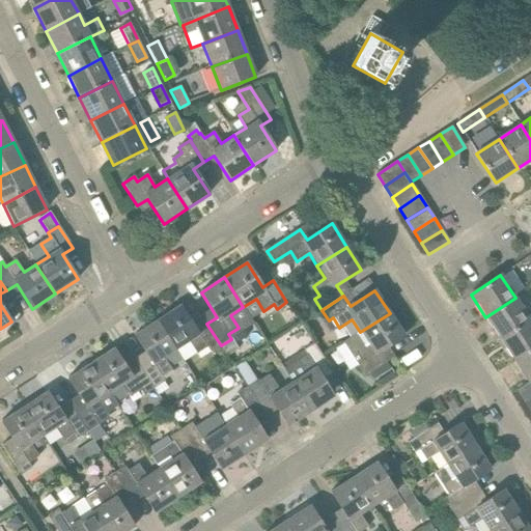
[(500,339),(530,320),(515,298),(485,317),(500,339)]
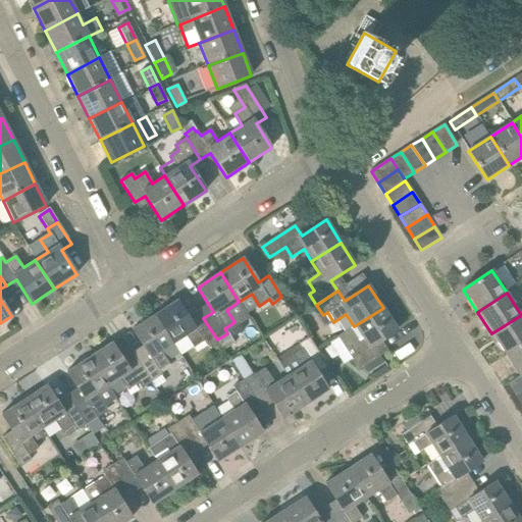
[(206,347),(217,340),(203,318),(193,325),(177,301),(154,315),(173,345),(186,336),(194,349),(203,343),(206,347)]
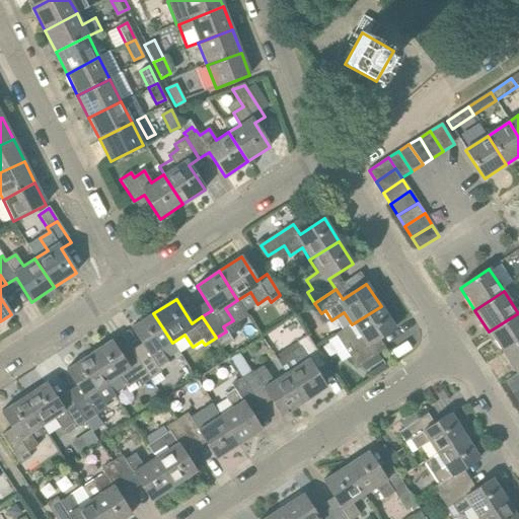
[(350,358),(356,368),(377,354),(371,344),(395,328),(381,306),(352,324),(360,338),(348,345),(354,355),(350,358)]
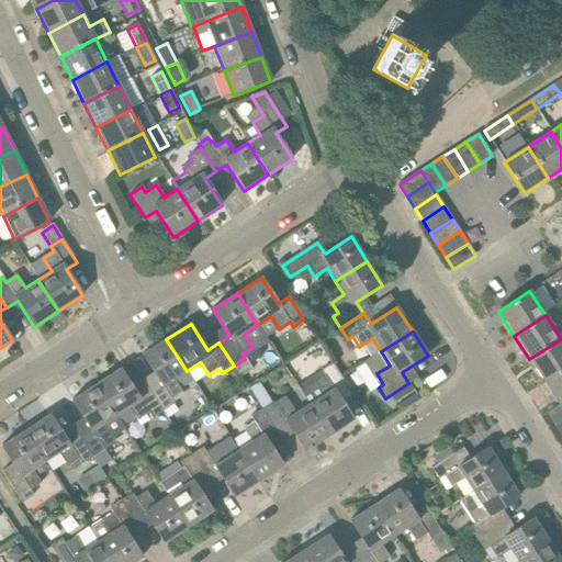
[(148,389),(163,412),(175,404),(171,400),(182,392),(173,379),(187,371),(166,339),(142,355),(159,382),(148,389)]
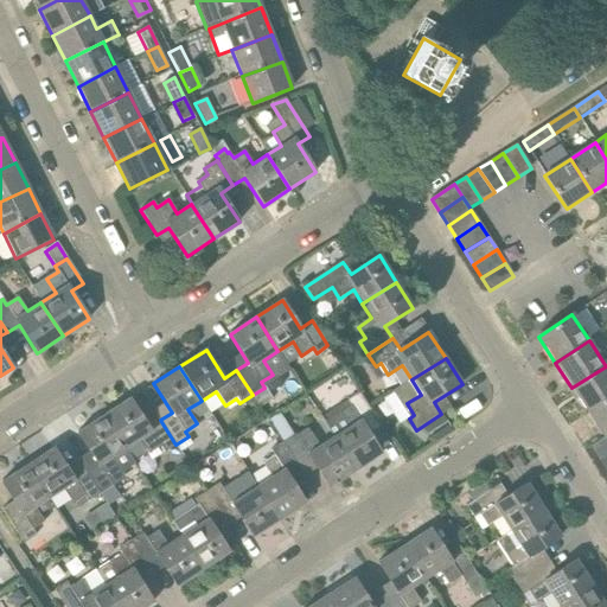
[(588,414),(606,402),(606,368),(606,366),(572,388),(588,414)]
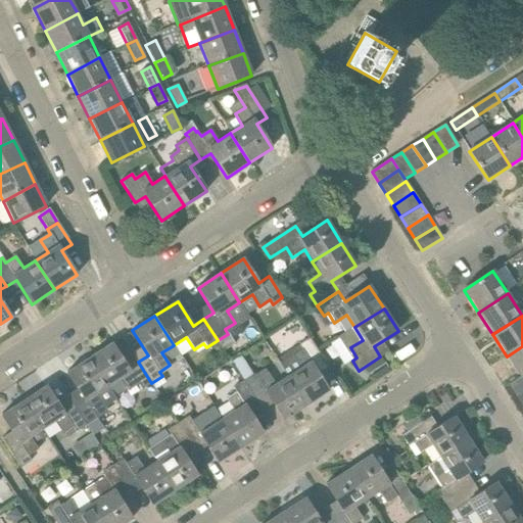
[(287,377),(306,407),(329,391),(313,368),(324,361),(310,338),(288,351),(299,369),(287,377)]
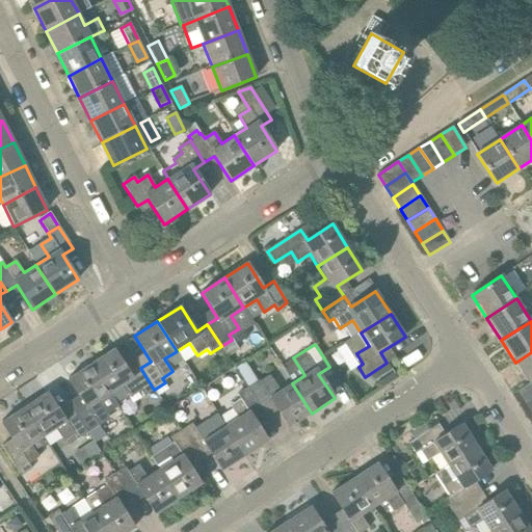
[(143,397),(154,390),(140,368),(130,375),(113,349),(90,365),(110,395),(123,387),(131,398),(140,392),(143,397)]
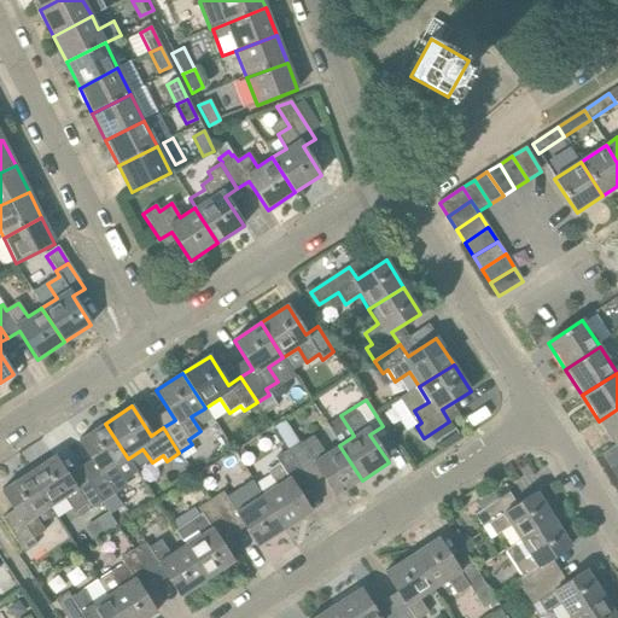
[(617,409),(599,421),(616,447),(617,444),(617,409)]
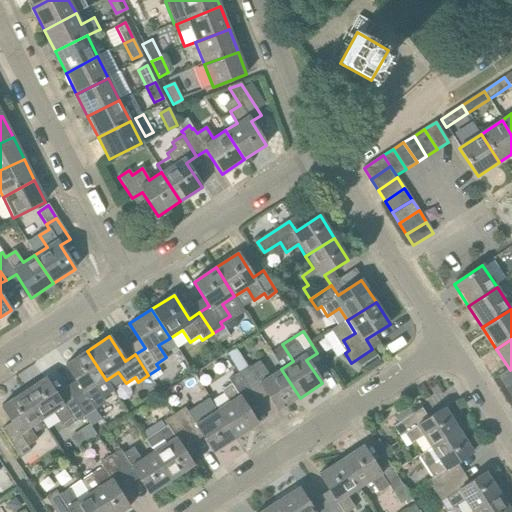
[(70,396),(84,417),(94,411),(95,412),(106,405),(95,387),(106,380),(87,351),(65,365),(80,389),(70,396)]
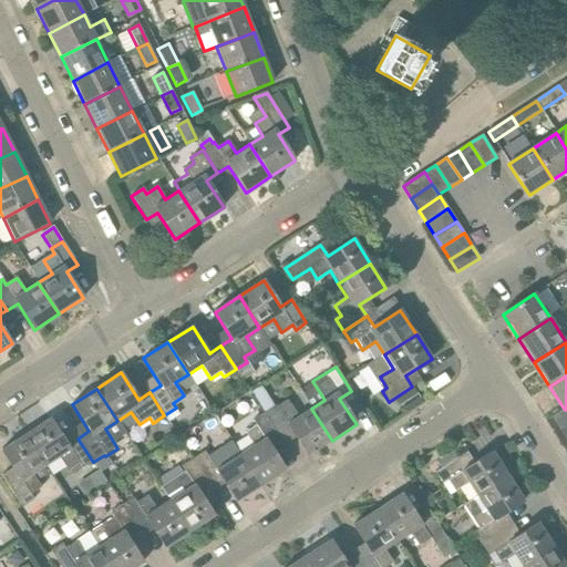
[(308,456),(332,441),(311,409),(298,416),(290,404),(289,404),(287,401),(272,410),(271,409),(264,413),(279,436),(290,430),(308,456)]
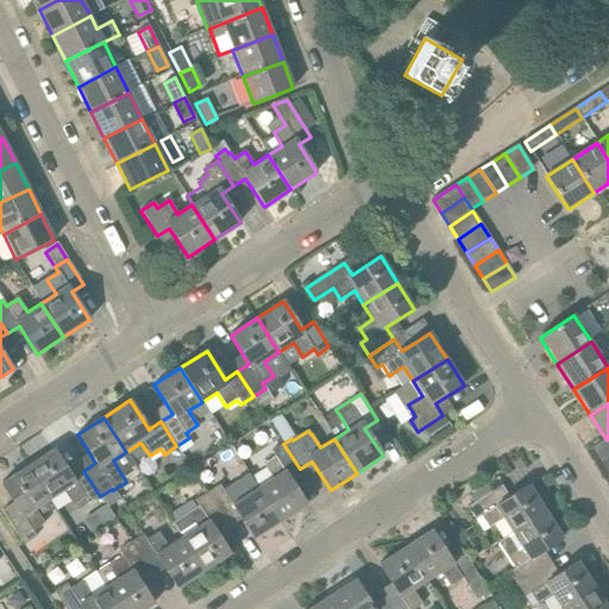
[(592,449),(602,463),(608,458),(608,438),(607,440),(592,449)]
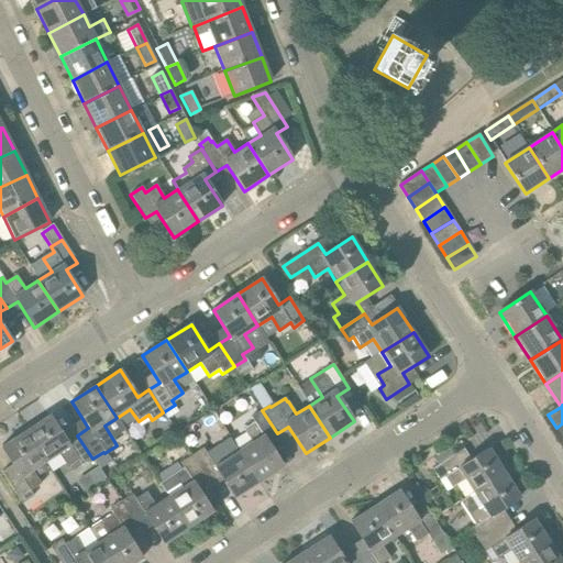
[(239,451),(258,483),(283,466),(266,441),(277,433),(262,410),(251,418),(254,423),(243,430),(252,443),(239,451)]
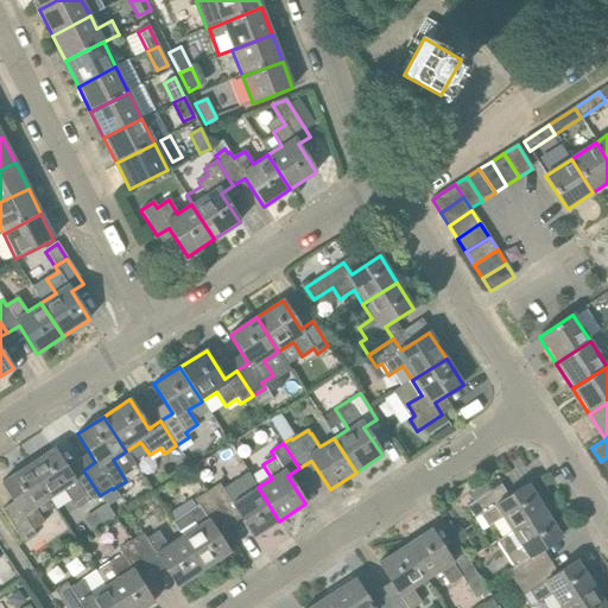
[(88,504),(100,495),(83,470),(71,477),(54,449),(27,466),(50,501),(64,492),(73,505),(84,498),(88,504)]
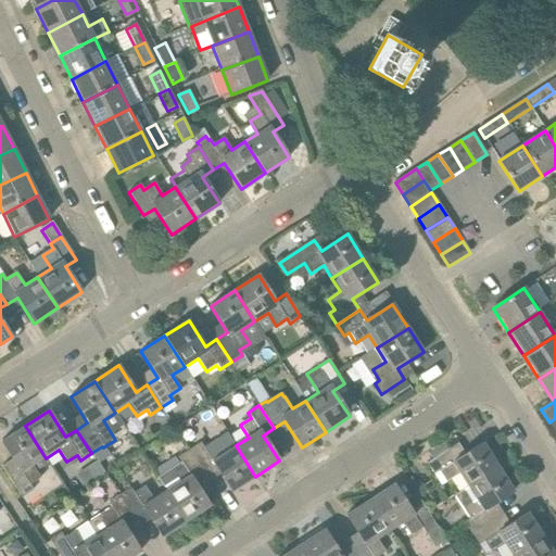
[(17,468),(7,475),(21,498),(33,491),(29,485),(41,479),(33,466),(46,458),(25,426),(1,442),(17,468)]
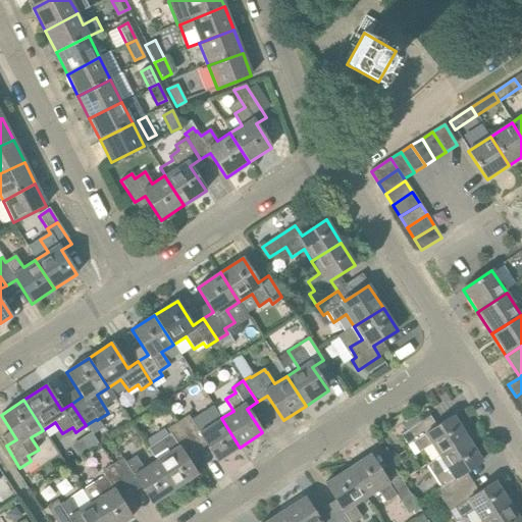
[(217,462),(240,448),(221,418),(209,426),(199,410),(176,423),(191,445),(202,437),(217,462)]
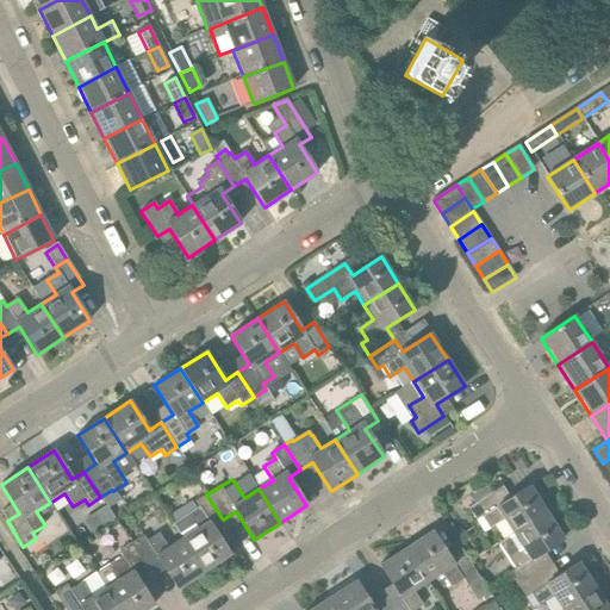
[(512,535),(547,514),(529,487),(502,506),(493,493),(470,510),(477,522),(483,518),(490,529),(503,521),(512,535)]
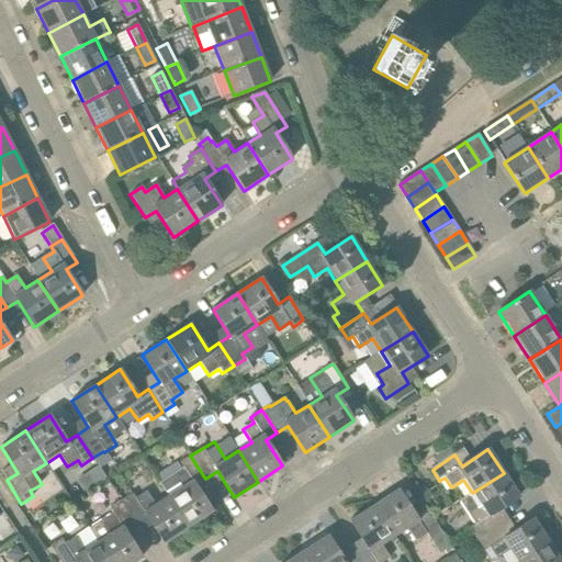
[(168,496),(188,528),(212,512),(195,485),(205,479),(190,456),(180,462),(183,468),(172,474),(181,487),(168,496)]
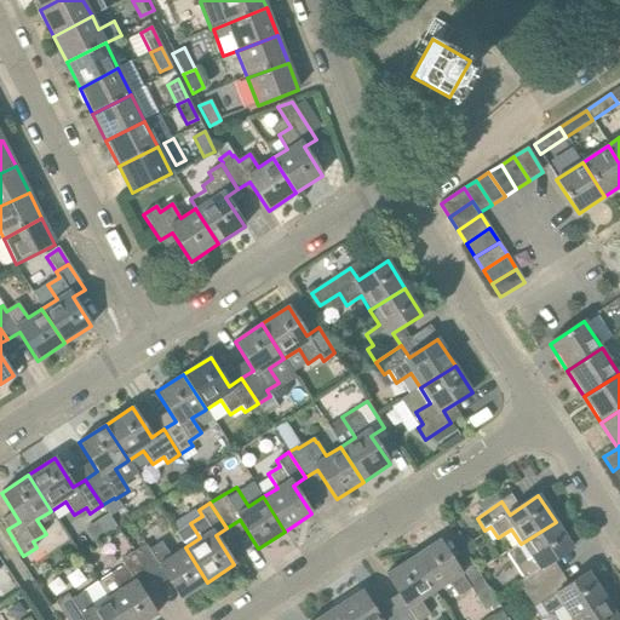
[(112,511),(87,528),(95,539),(119,523),(112,511)]
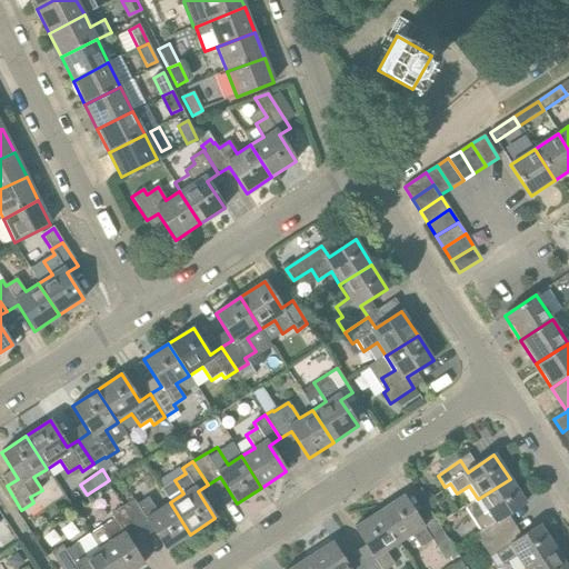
[(485,546),(507,532),(499,520),(526,503),(510,479),(478,499),(466,507),(481,531),(477,533),(485,546)]
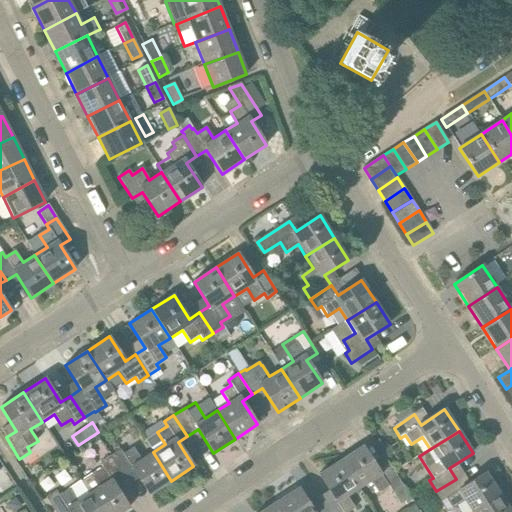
[(341,461),(359,490),(372,481),(379,493),(389,487),(400,505),(410,498),(388,464),(378,471),(363,447),(341,461)]
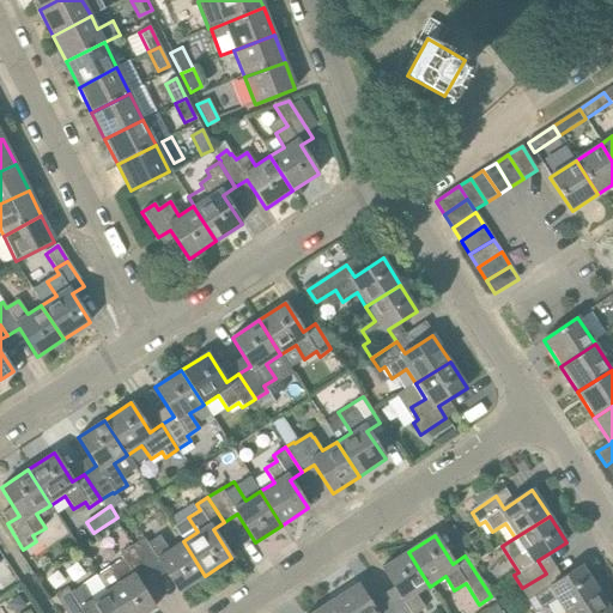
[(178,593),(205,576),(183,541),(169,550),(159,536),(147,544),(144,539),(133,546),(150,570),(161,564),(178,593)]
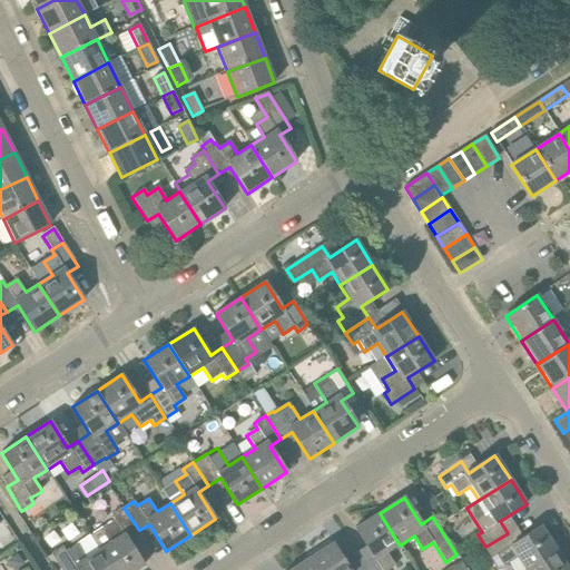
[(90,537),(98,549),(111,569),(136,569),(144,566),(127,539),(139,530),(124,508),(111,516),(115,521),(90,537)]
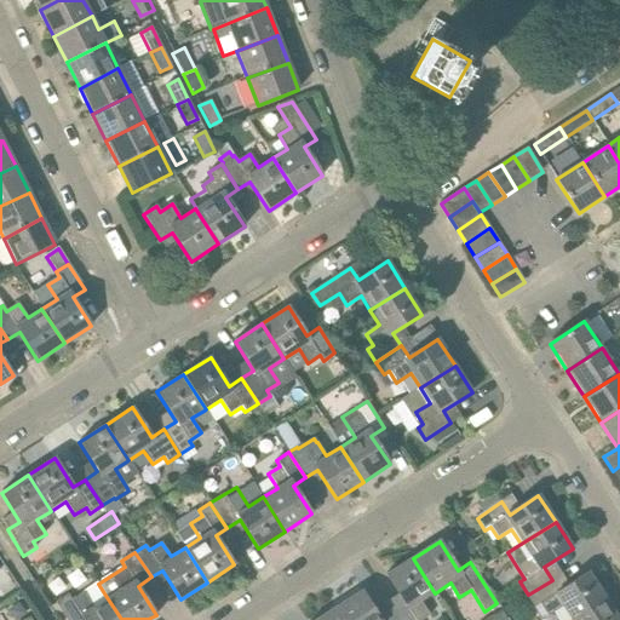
[(392,613),(397,619),(423,619),(429,616),(420,602),(435,593),(413,558),(386,575),(405,604),(392,613)]
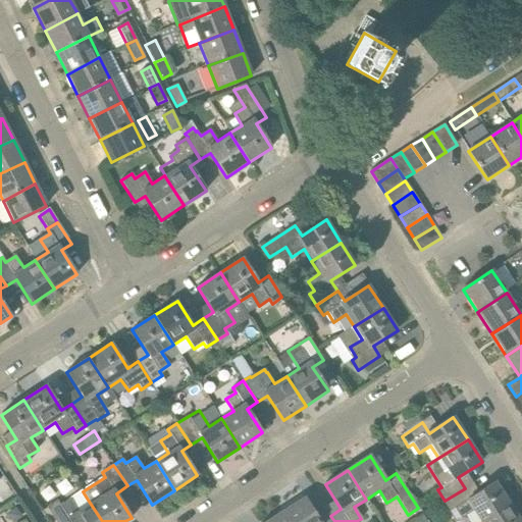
[(479,521),(482,521),(510,505),(496,482),(471,499),(465,488),(445,501),(451,511),(456,508),(462,519),(473,512),(479,521)]
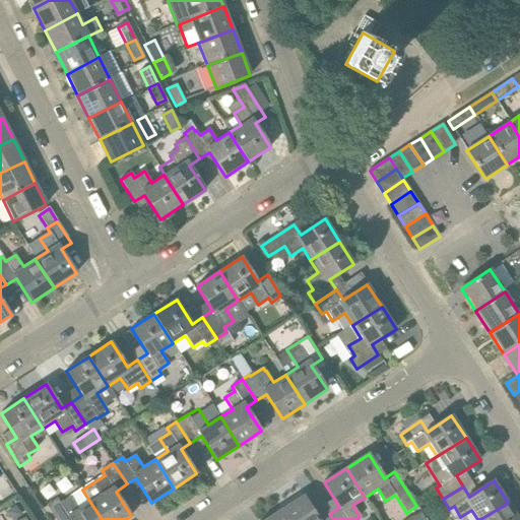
[(333,519),(329,514),(318,519),(303,496),(280,510),(286,519),(333,519)]
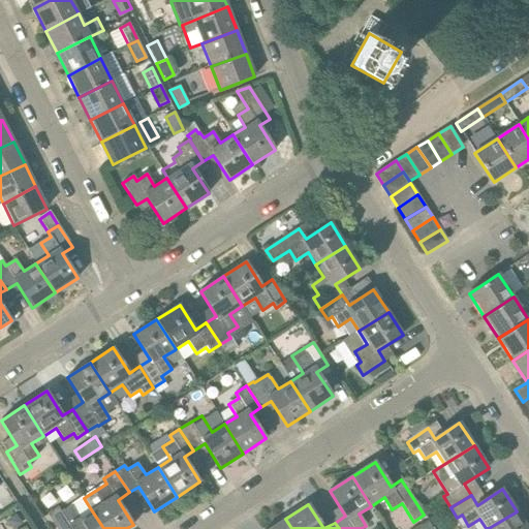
[(103,528),(91,509),(79,518),(71,506),(61,512),(58,507),(47,515),(56,528),(103,528)]
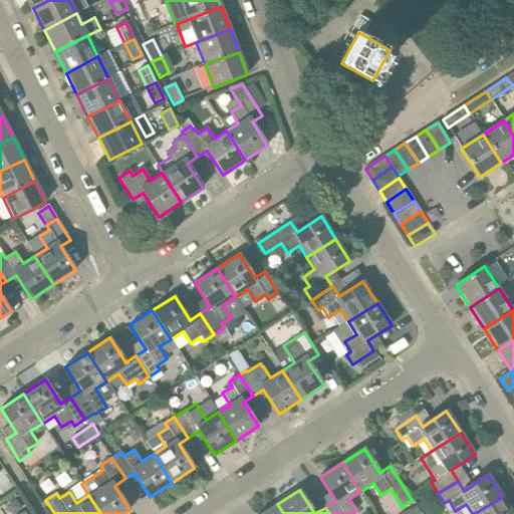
[(513,513),(502,497),(475,513),(513,513)]
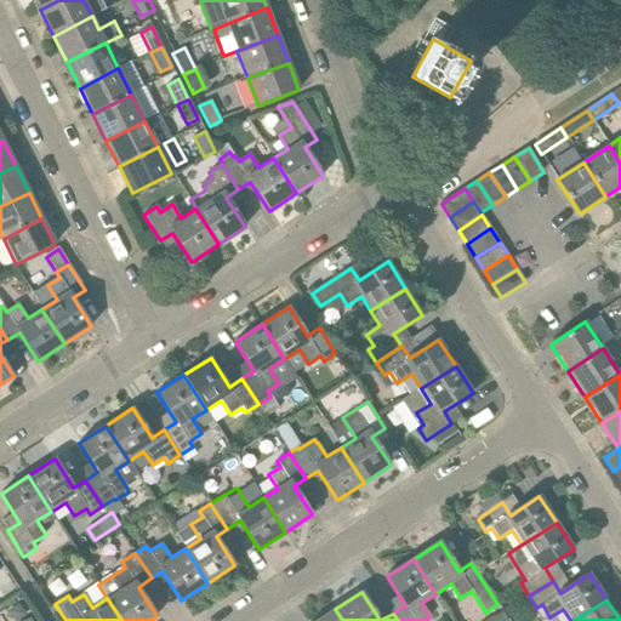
[(342,620),(335,609),(317,620),(342,620)]
